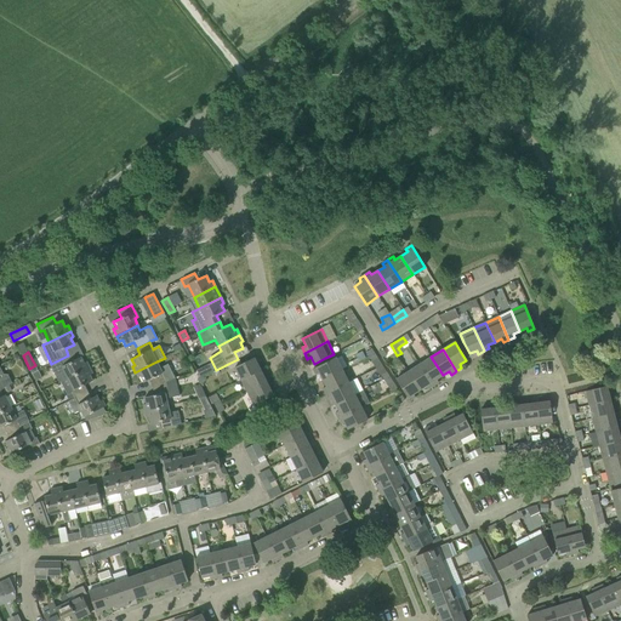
[(72,362),(68,355),(56,362),(51,364),(49,365),(55,376),(64,371),(68,379),(90,368),(86,362),(84,363),(80,357),(72,362)]
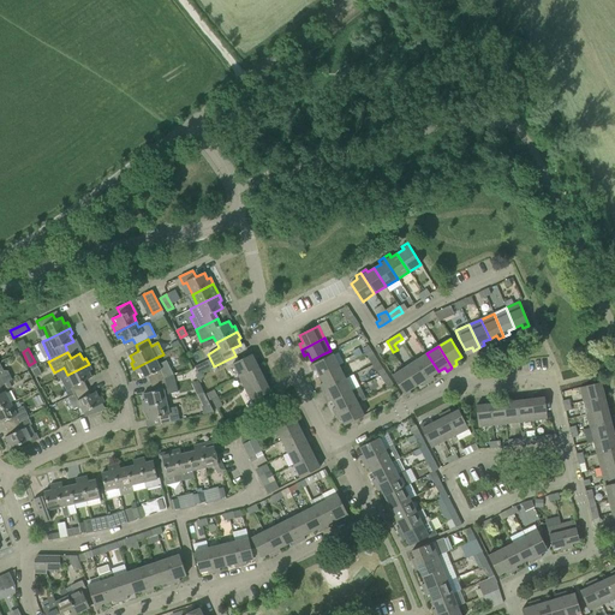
[(255,353),(244,358),(232,364),(238,377),(257,366),(255,360),(258,358),(255,353)]
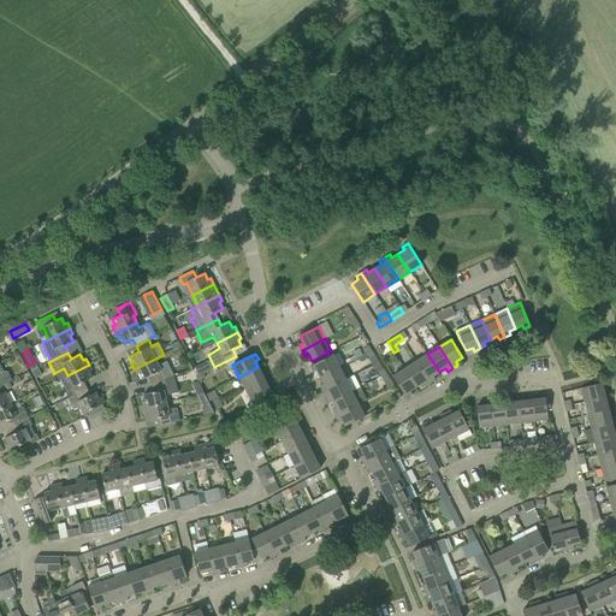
[(439,372),(427,354),(416,362),(430,383),(434,379),(433,377),(439,372)]
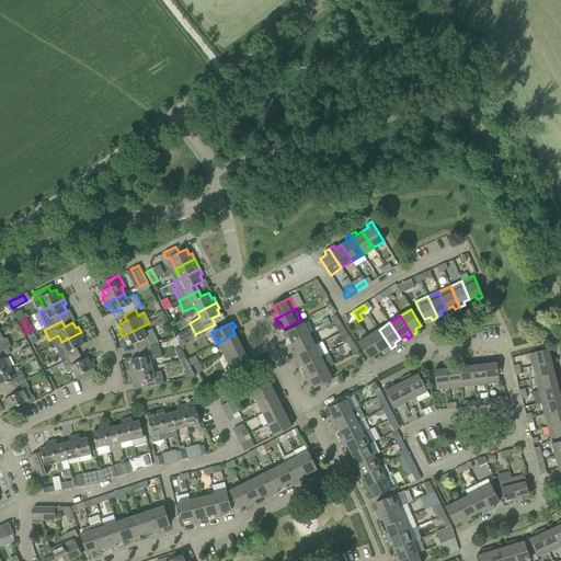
[(304,323),(293,329),(283,333),(285,339),(288,338),(292,343),(309,334),(304,323)]
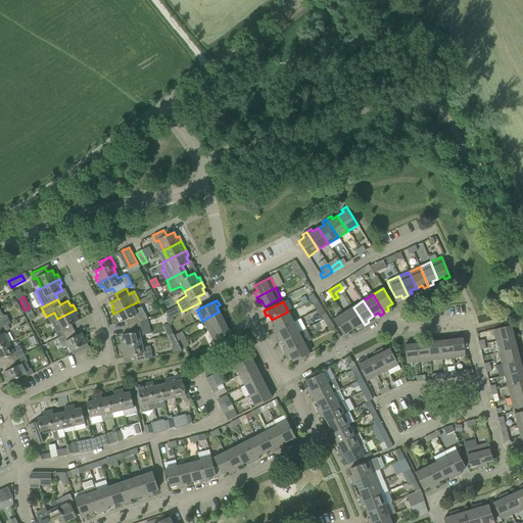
[(147,320),(141,306),(134,310),(132,304),(113,314),(116,319),(119,317),(121,323),(126,320),(129,326),(139,323),(147,320)]
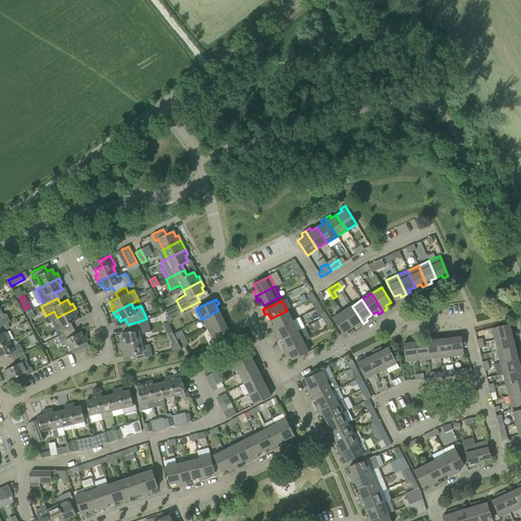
[(363,324),(352,306),(342,312),(352,328),(357,324),(359,327),(363,324)]
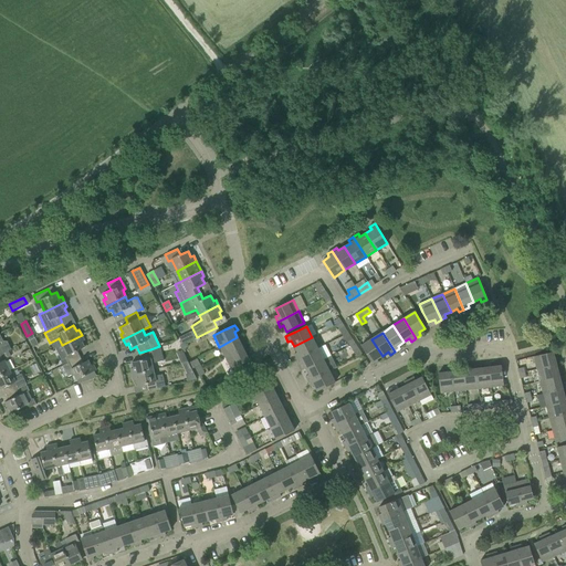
[(2,342),(0,335),(0,355),(3,353),(11,349),(7,342),(2,342)]
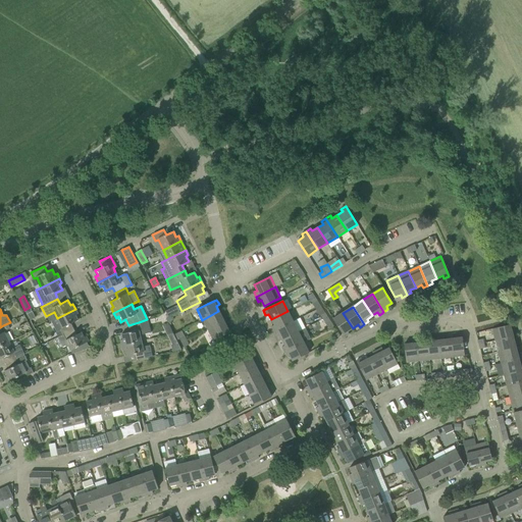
[(77,314),(75,309),(57,318),(62,328),(60,329),(62,334),(73,329),(70,324),(77,320),(75,315),(77,314)]
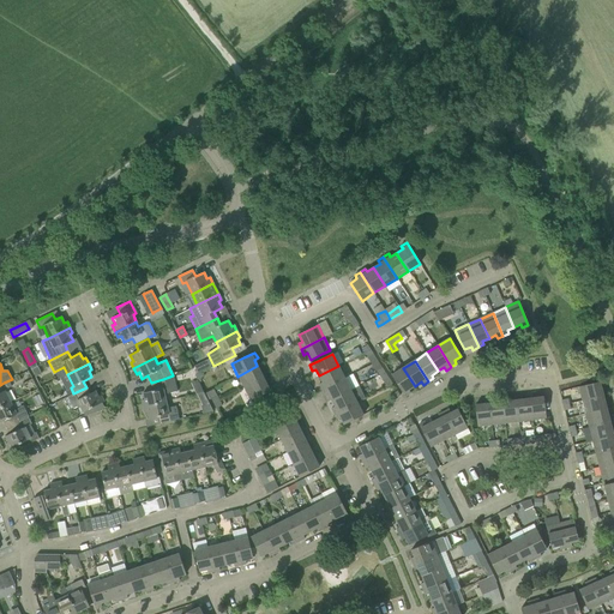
[(245,389),(266,377),(264,372),(260,373),(257,366),(238,377),(245,389)]
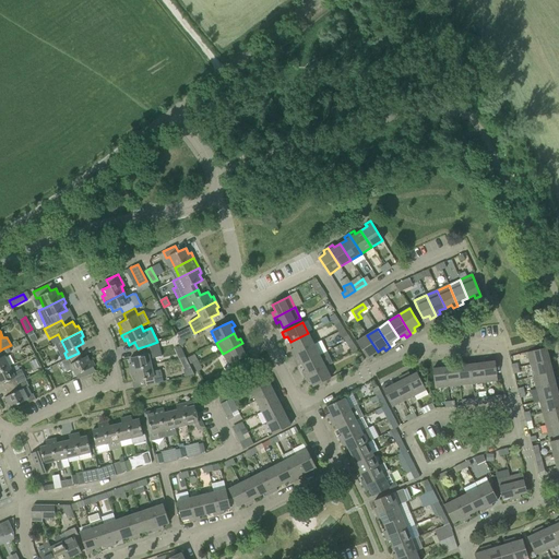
[(313,344),(308,333),(290,342),(294,348),(290,349),(293,355),(313,344)]
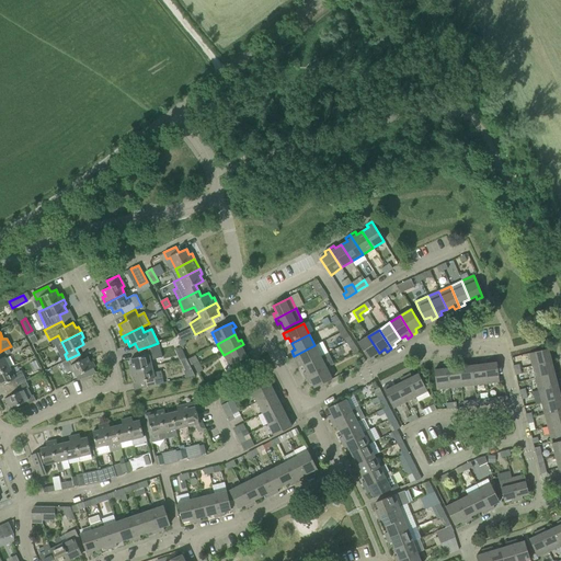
[(379,353),(368,336),(357,343),(370,363),(375,359),(373,356),(379,353)]
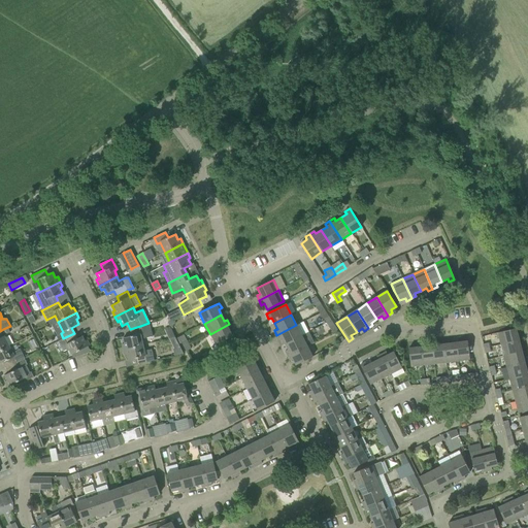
[(141,339),(152,336),(149,323),(140,326),(130,329),(131,336),(123,338),(124,343),(122,344),(123,351),(143,347),(141,339)]
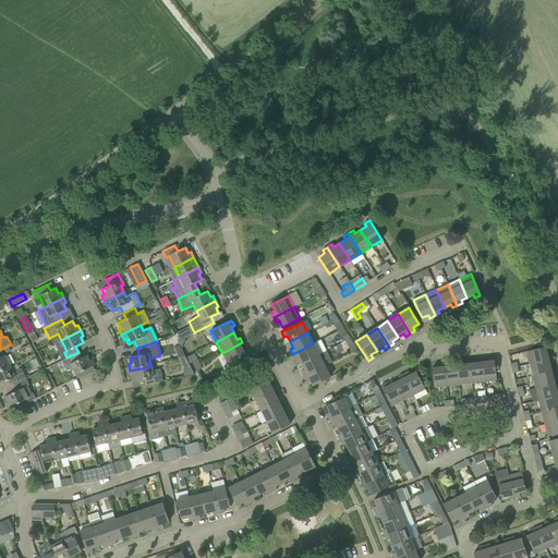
[(245,348),(242,342),(222,353),(228,364),(245,355),(242,349),(245,348)]
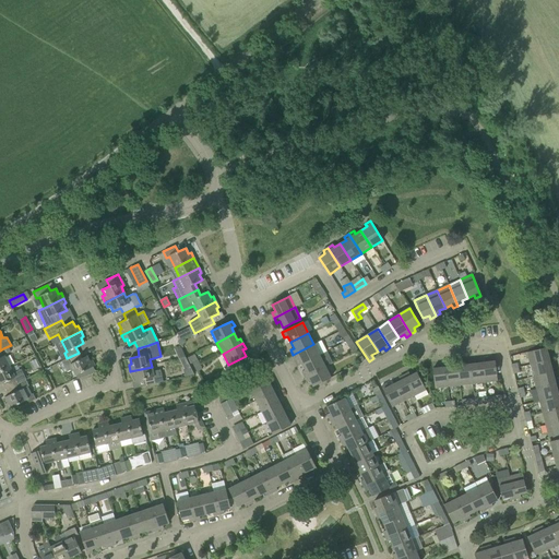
[(319,355),(313,344),(293,355),(295,359),(298,358),(301,365),(319,355)]
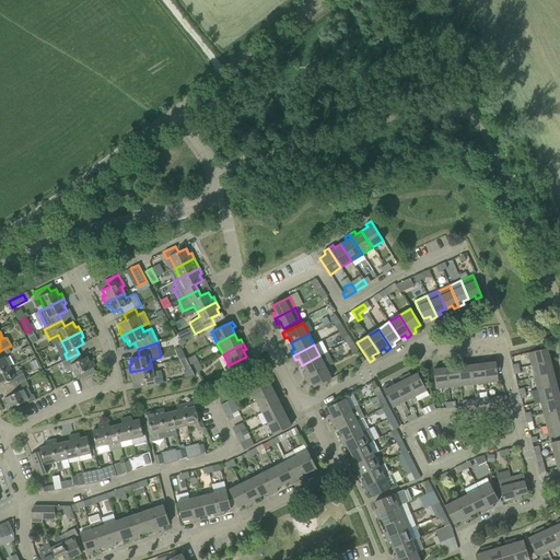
[(7,356),(7,354),(11,352),(8,347),(3,349),(0,351),(0,372),(10,368),(4,357),(7,356)]
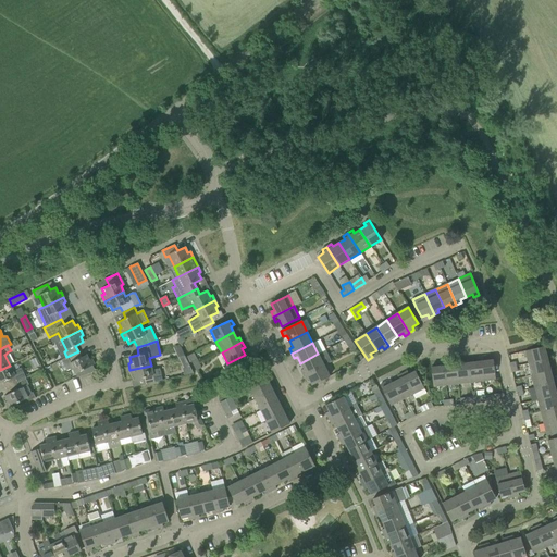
[(524,351),(528,361),(528,363),(551,358),(548,353),(545,354),(544,346),(524,351)]
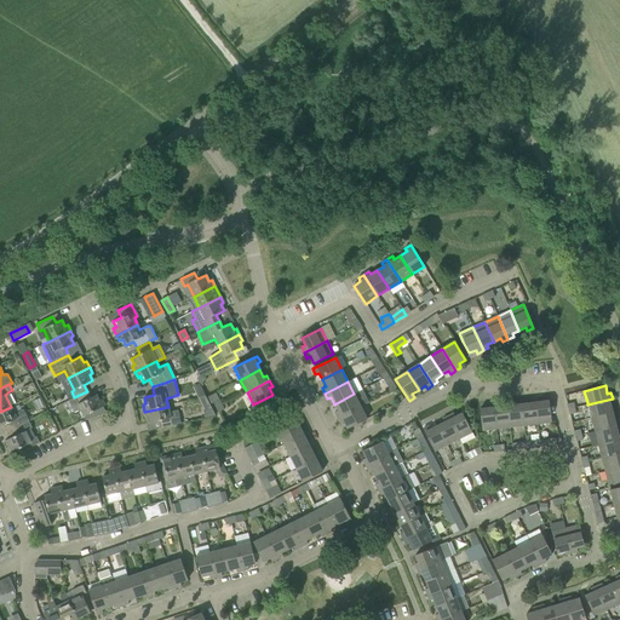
[(338,411),(334,413),(337,418),(360,407),(368,402),(362,390),(354,394),(334,405),(338,411)]
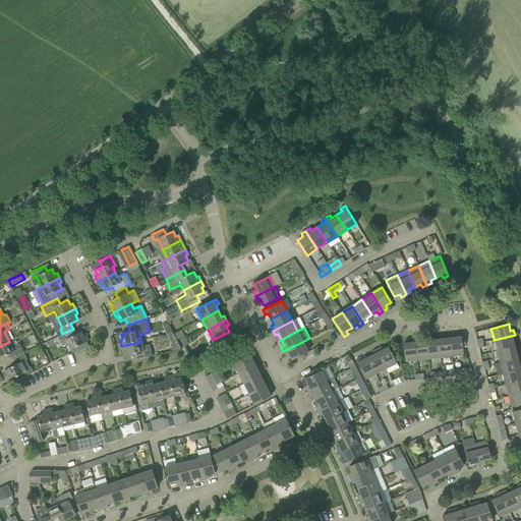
[(56,337),(55,338),(59,348),(61,347),(67,344),(70,350),(72,353),(85,348),(90,347),(89,347),(87,342),(89,341),(85,336),(83,337),(80,332),(76,334),(73,329),(62,334),(58,336),(57,337),(56,337)]
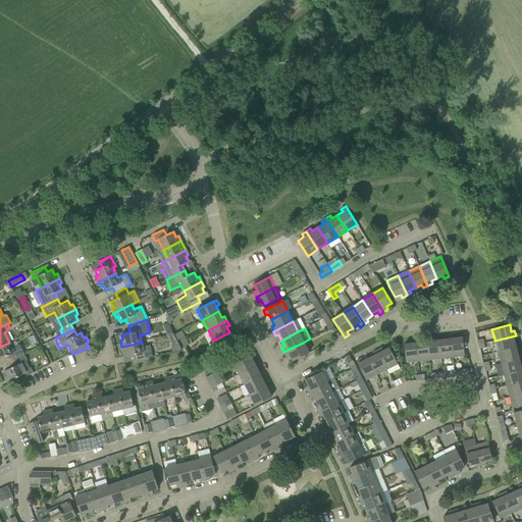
[(181,330),(176,333),(181,344),(187,342),(181,330)]
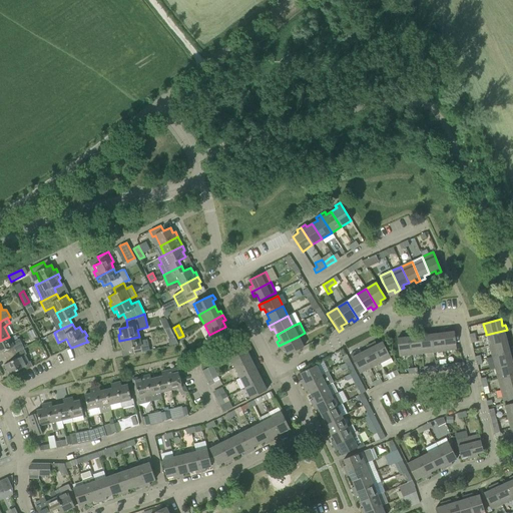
[(456,350),(454,329),(448,329),(449,333),(442,333),(445,351),(456,350)]
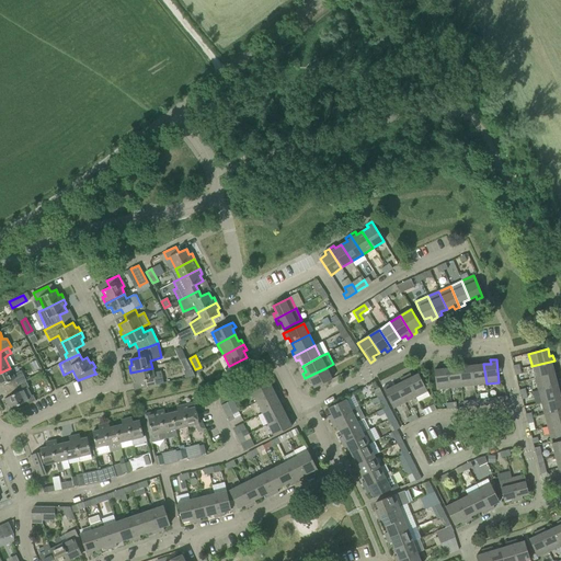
[(556,366),(554,361),(531,366),(535,378),(553,374),(552,367),(556,366)]
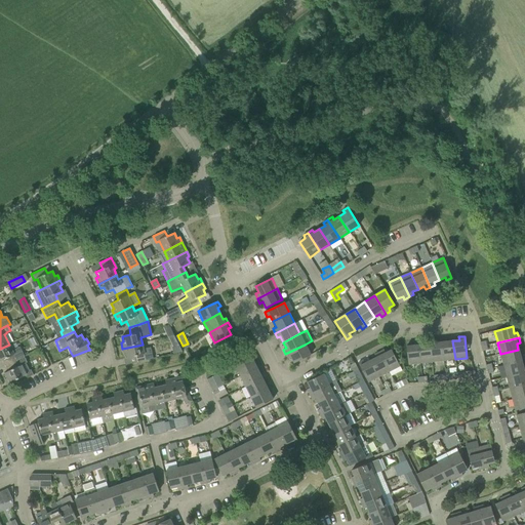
[(455,359),(452,340),(446,341),(446,338),(441,339),(443,361),(455,359)]
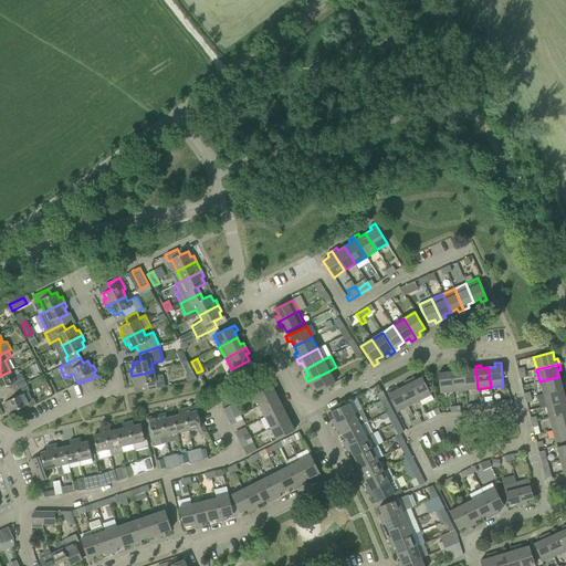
[(478,389),(475,366),(470,366),(470,369),(463,370),(465,390),(478,389)]
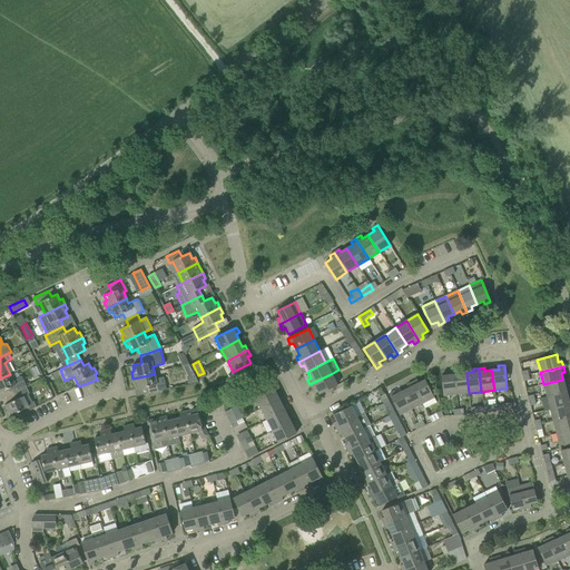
[(457,394),(453,371),(448,372),(448,375),(441,376),(442,389),(443,396),(457,394)]
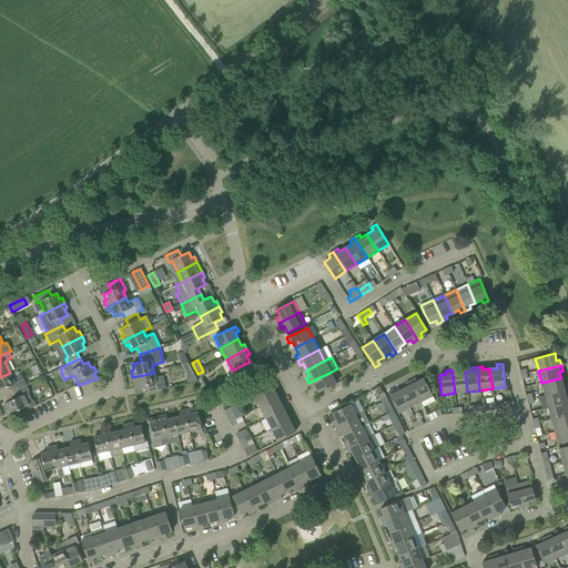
[(467,392),(465,372),(458,373),(457,369),(452,369),(455,393),(467,392)]
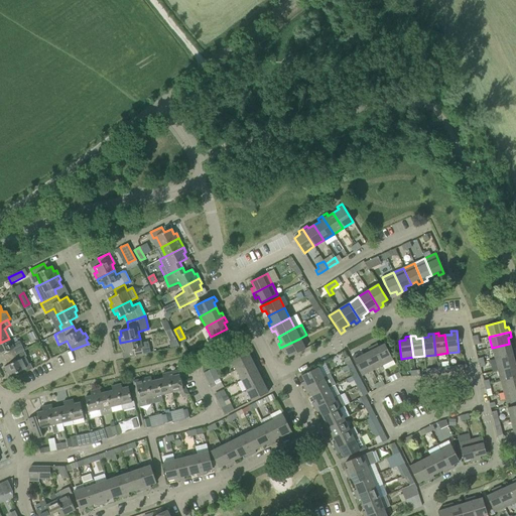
[(24,351),(19,341),(12,345),(9,339),(0,343),(0,355),(3,354),(5,360),(19,353),(23,351),(24,351)]
